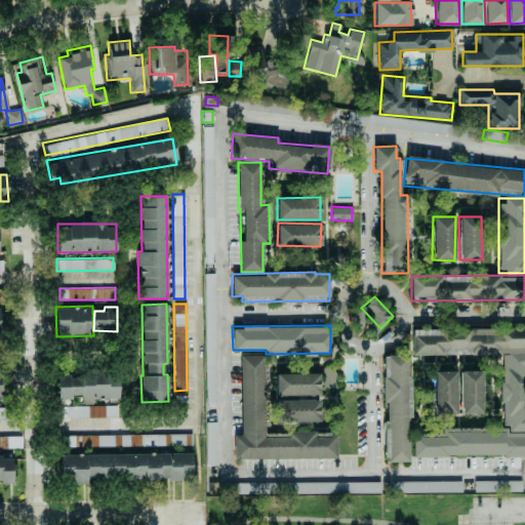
[(501,355),(501,428),(440,428),(440,436),(412,436),(412,455),(524,455),(524,328),(412,328),(412,355),(501,355)]
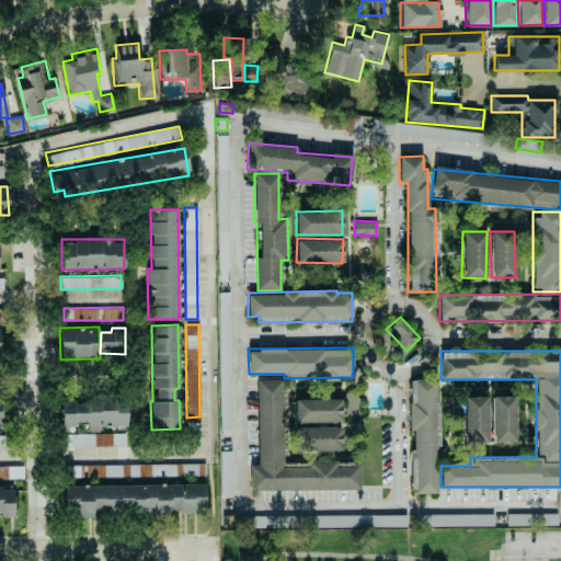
[(358,489),(358,460),(308,461),(308,467),(282,467),(281,379),(256,379),(258,465),(249,465),(250,490),(358,489)]
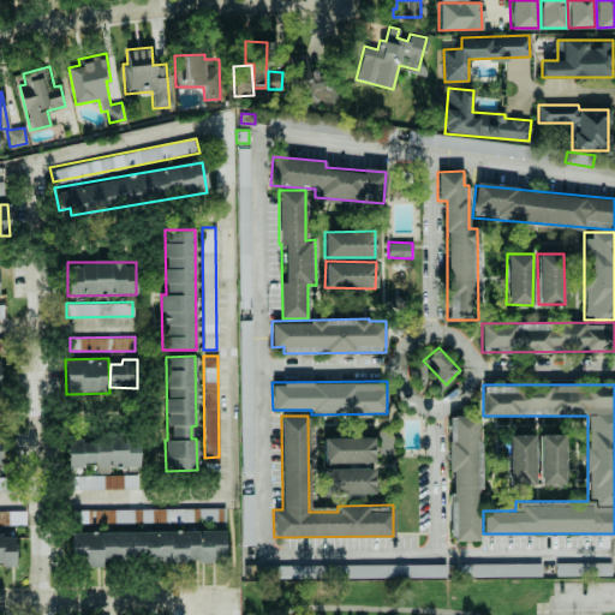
[(481,539),(479,440),(478,440),(477,416),(451,417),(453,541),(481,539)]
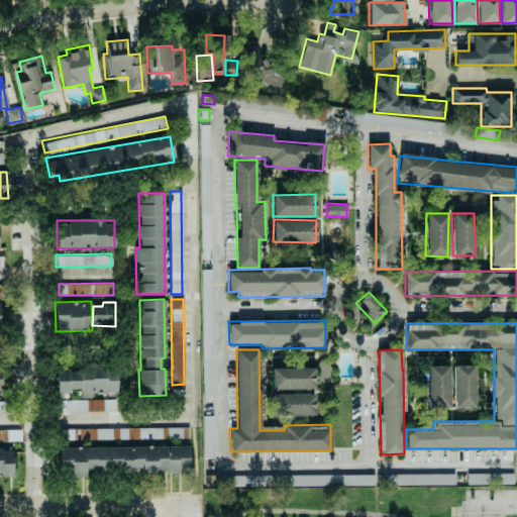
[(319,364),(318,382),(330,382),(330,364),(319,364)]
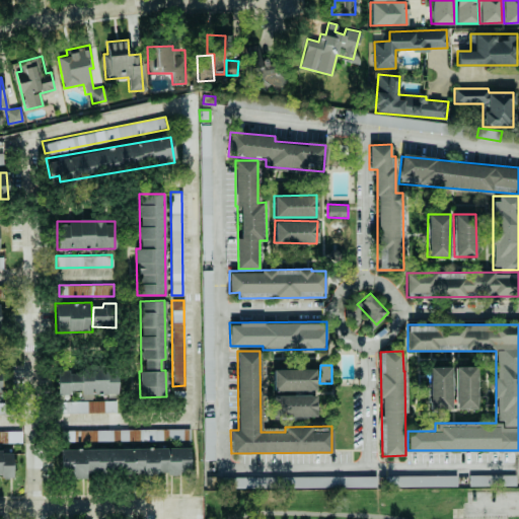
[(451,366),(429,366),(428,409),(450,409),(451,366)]
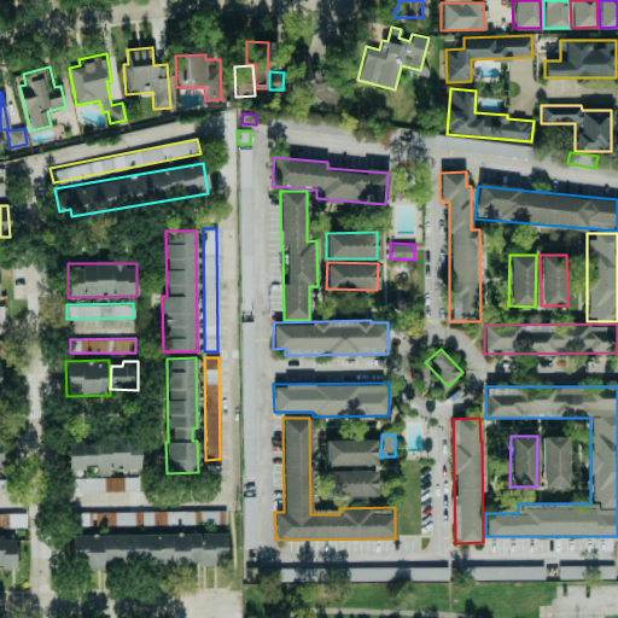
[(567,436),(541,436),(542,487),(567,487),(567,436)]
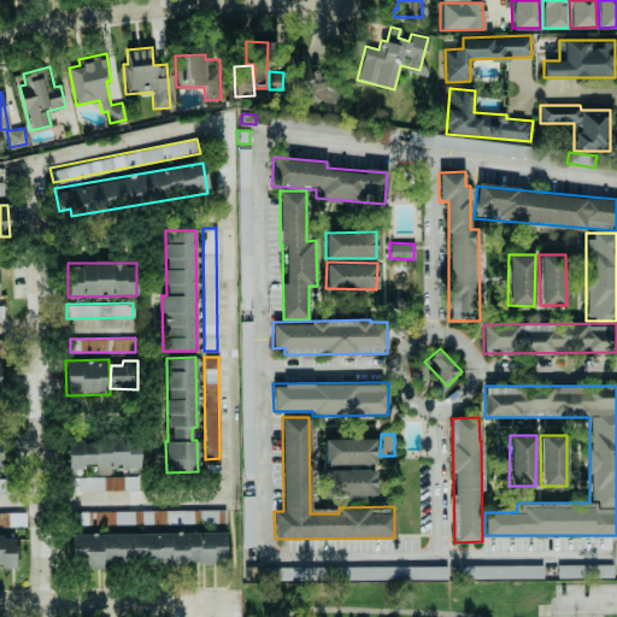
[(139,469),(140,438),(68,436),(66,469),(82,469),(82,463),(97,463),(97,468),(139,469)]
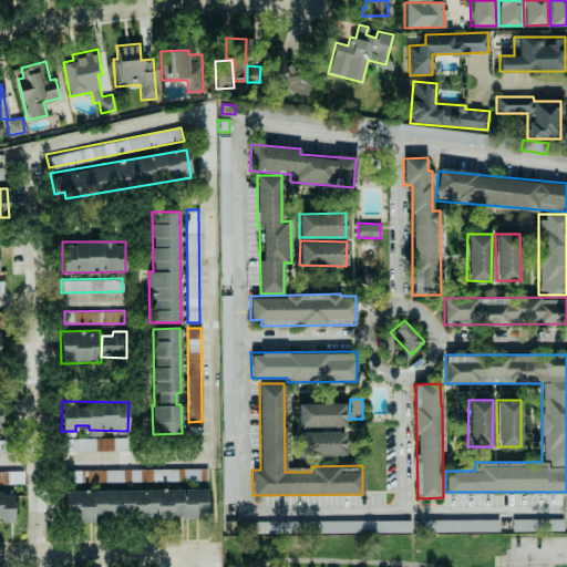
[(344,402),(297,403),(297,426),(344,426),(344,402)]
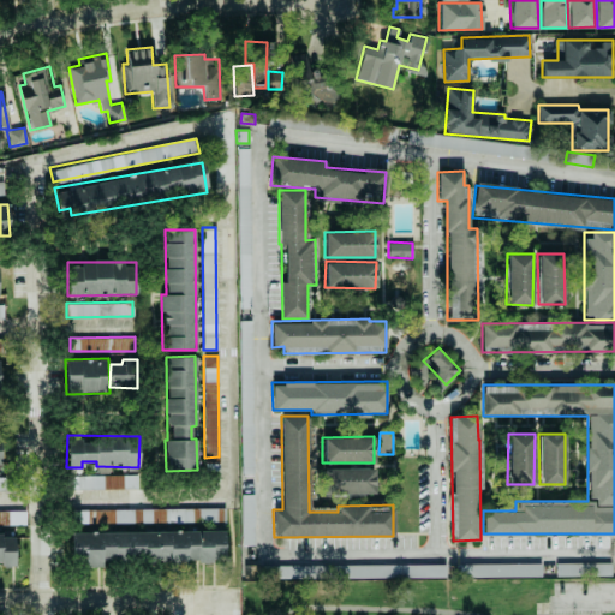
[(374,469),(324,467),(323,493),(374,494),(374,469)]
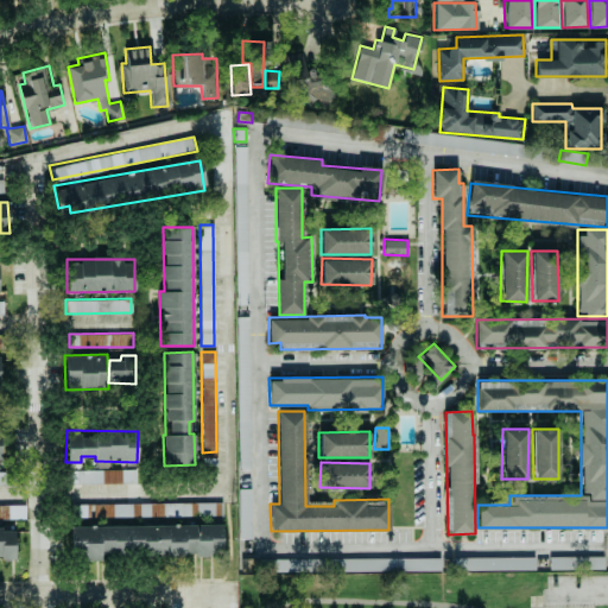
[(135,482),(135,469),(69,470),(69,483),(135,482)]
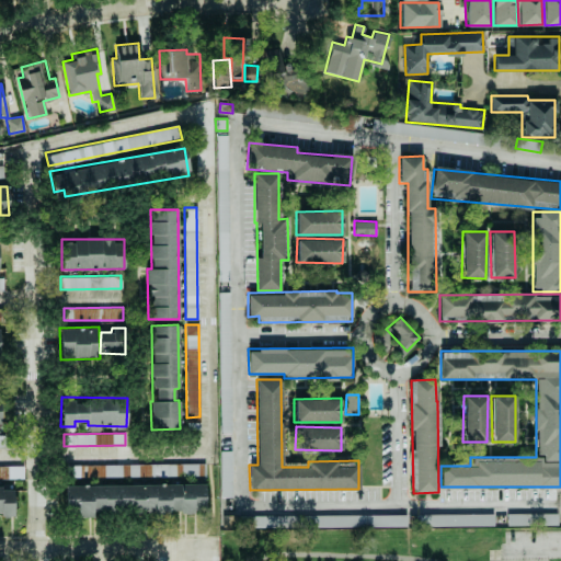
[(205,477),(205,465),(80,464),(80,477),(205,477)]
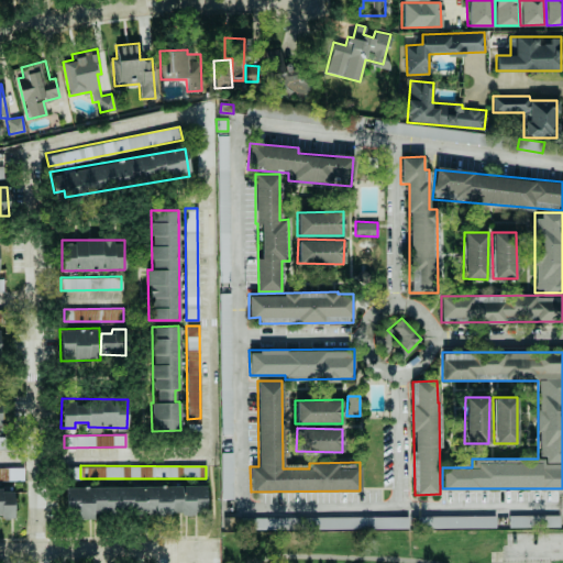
[(64,486),(64,511),(76,511),(76,519),(94,519),(94,515),(169,514),(206,514),(205,485),(64,486)]
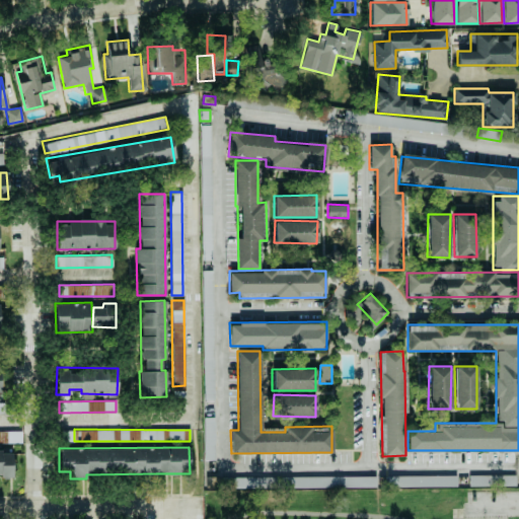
[(0,449),(0,475),(1,475),(1,477),(12,477),(12,449),(0,449)]
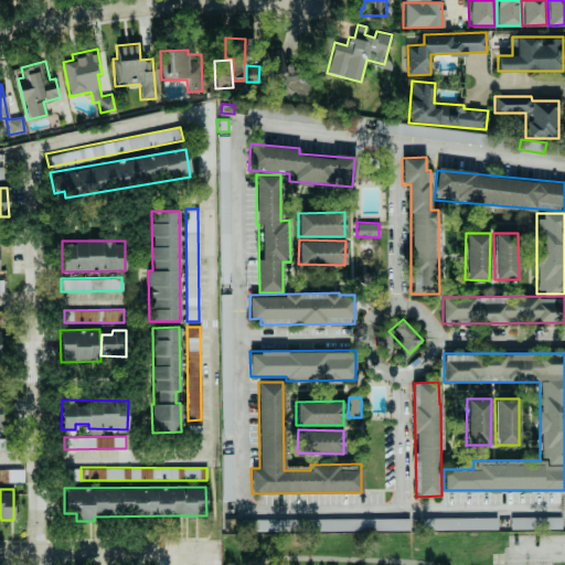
[(408,518),(241,519),(241,531),(408,530),(408,518)]
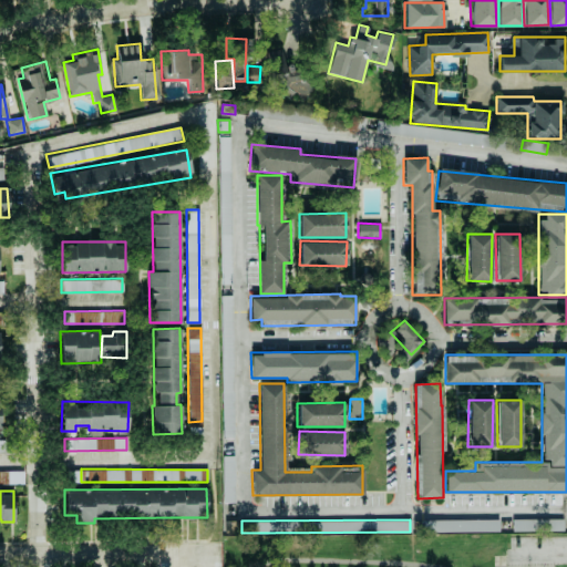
[(498,519),(422,519),(422,532),(498,531),(498,519)]
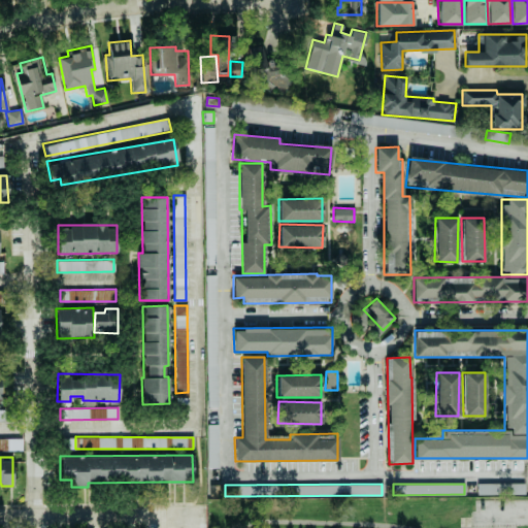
[(225,485),(209,485),(208,495),(224,495),(225,485)]
